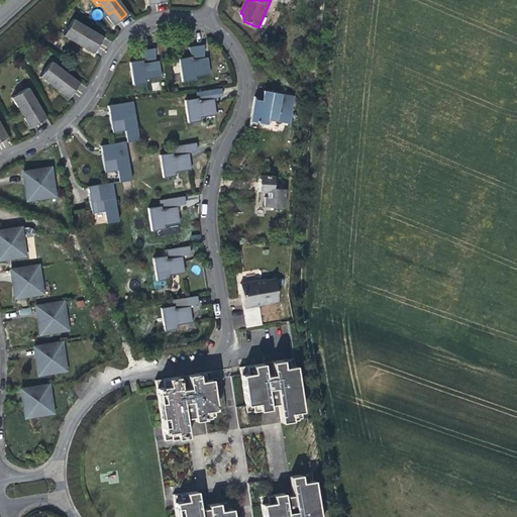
[(115,22),(120,19),(114,10),(109,14),(108,13),(104,16),(111,25),(115,22)]
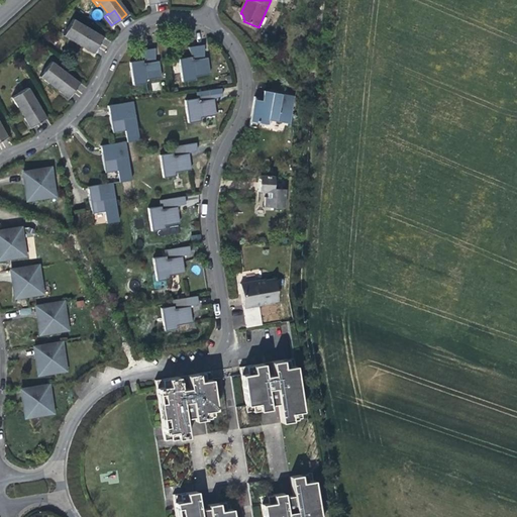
[(73,37),(84,43),(85,44),(88,38),(97,43),(101,36),(70,19),(61,35),(71,41),(73,37)]
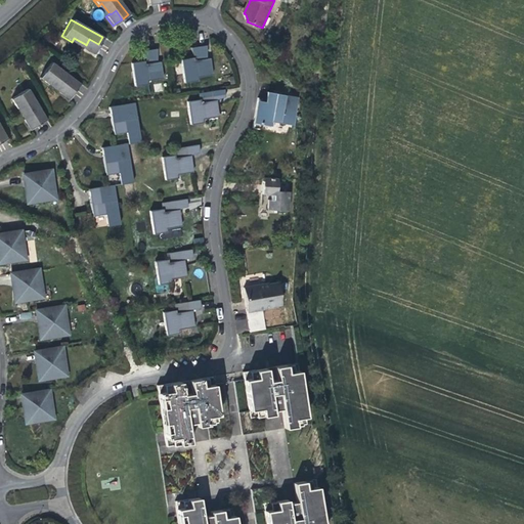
[(96,49),(98,44),(89,39),(86,45),(85,44),(83,48),(93,54),(96,49)]
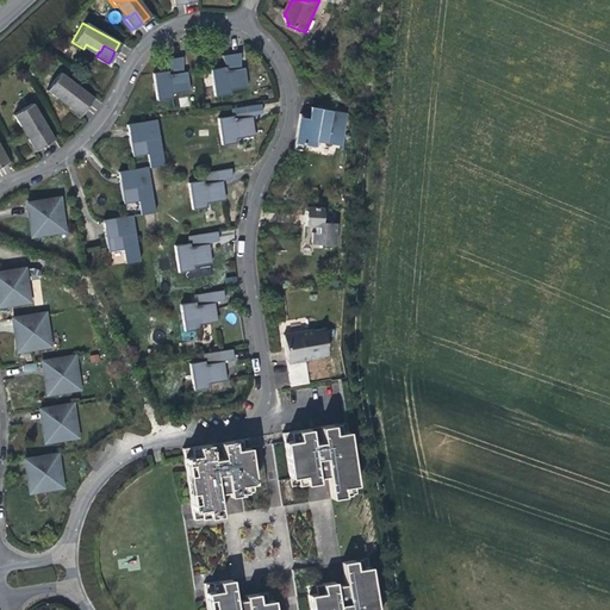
[(217,99),(229,98),(228,93),(246,89),(243,70),(240,70),(240,63),(240,56),(222,56),(222,68),(212,69),(217,99)]
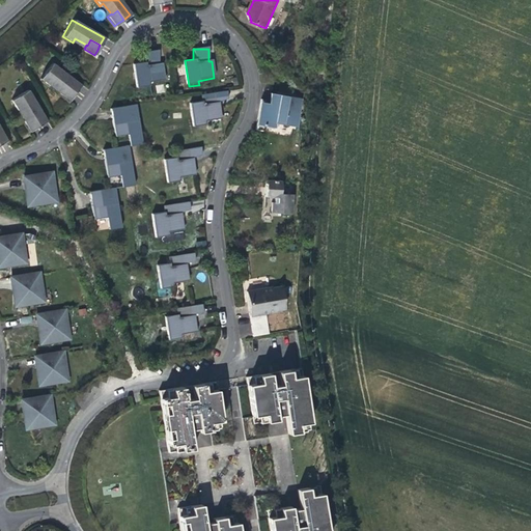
[(137,87),(147,85),(147,82),(162,80),(160,62),(157,62),(157,50),(150,51),(142,52),(142,62),(134,63),(137,87)]
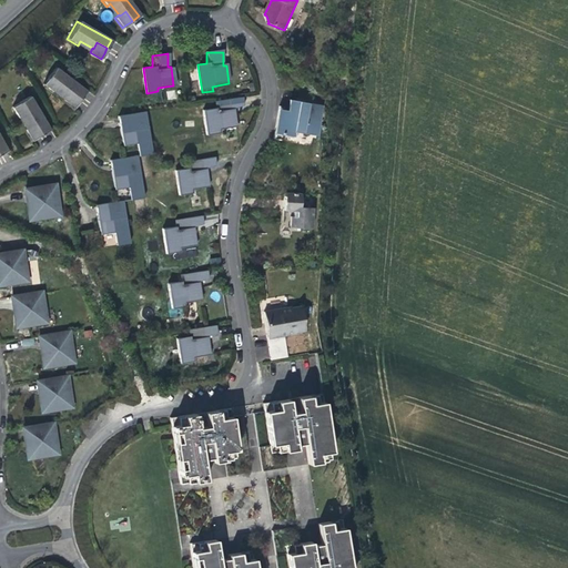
[(54,88),(66,97),(67,97),(71,91),(80,99),(85,91),(53,68),(41,84),(52,92),(54,88)]
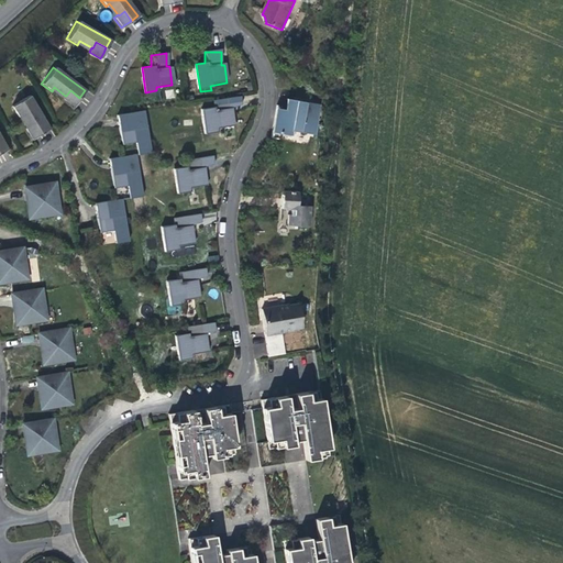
[(76,102),(79,98),(70,90),(66,96),(65,96),(62,99),(73,107),(76,102)]
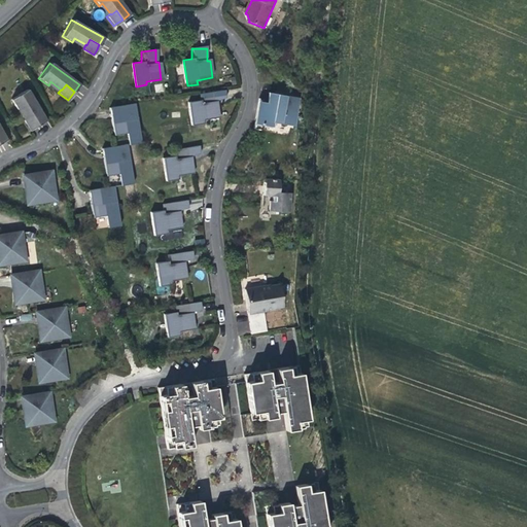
[(20,107),(27,117),(27,118),(33,115),(38,125),(45,120),(27,90),(10,99),(16,109),(20,107)]
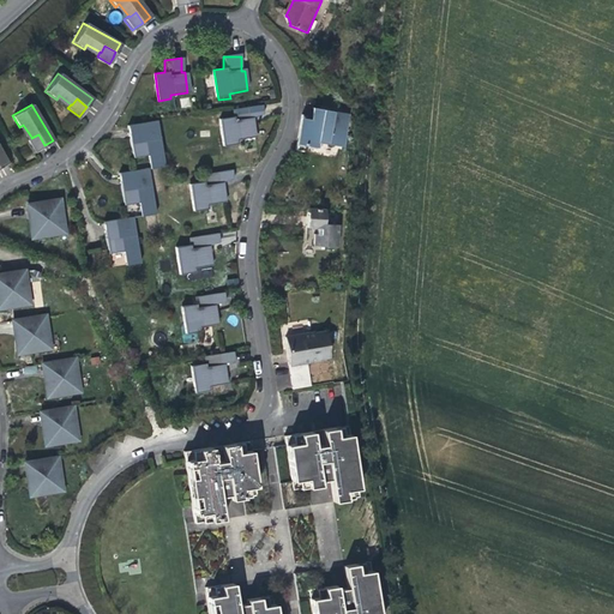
[(226,149),(238,146),(236,142),(254,139),(253,130),(252,119),(263,118),(262,108),(232,112),(233,119),(222,121),(226,149)]
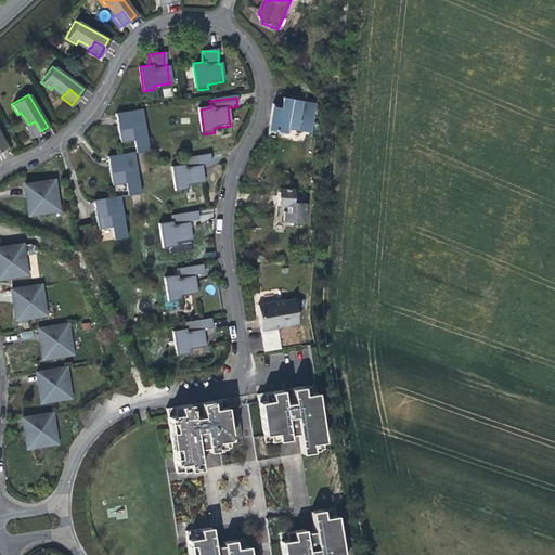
[(283,100),(281,111),(289,112),(291,101),(283,100)]
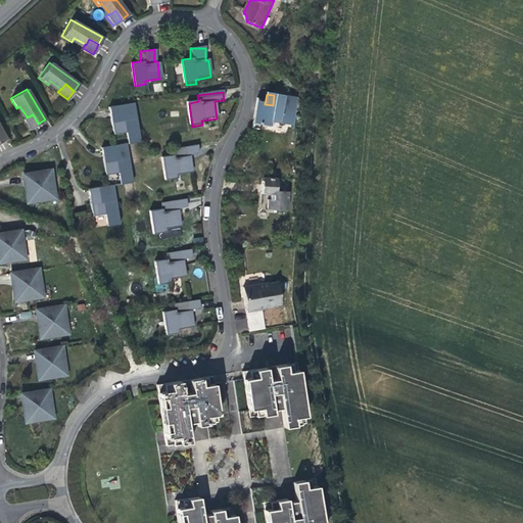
[(296,98),(274,95),(273,105),(265,104),(256,102),(254,114),(252,131),(258,132),(259,126),(270,128),(271,124),(291,127),(296,98)]
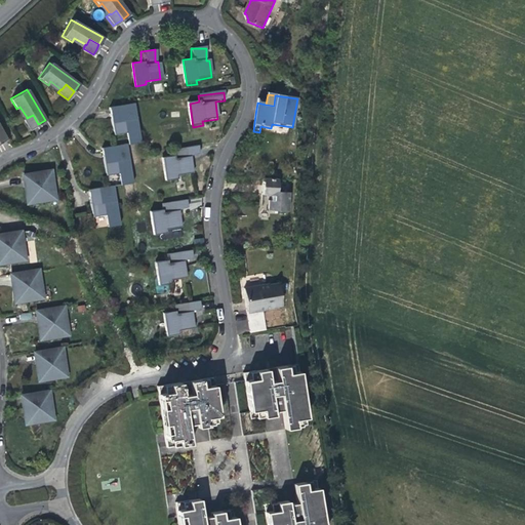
[(139,144),(132,105),(108,109),(111,130),(112,137),(126,135),(128,146),(139,144)]
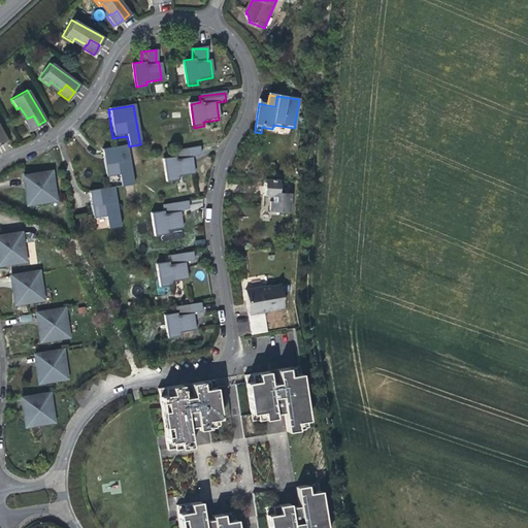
[(34,127),(38,125),(33,116),(27,119),(27,118),(23,121),(29,131),(34,127)]
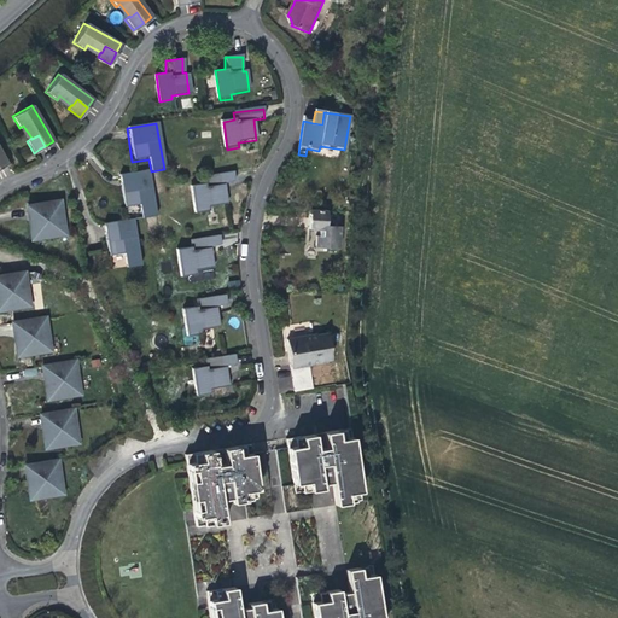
[(155,216),(147,173),(118,178),(122,200),(123,210),(139,207),(141,219),(155,216)]
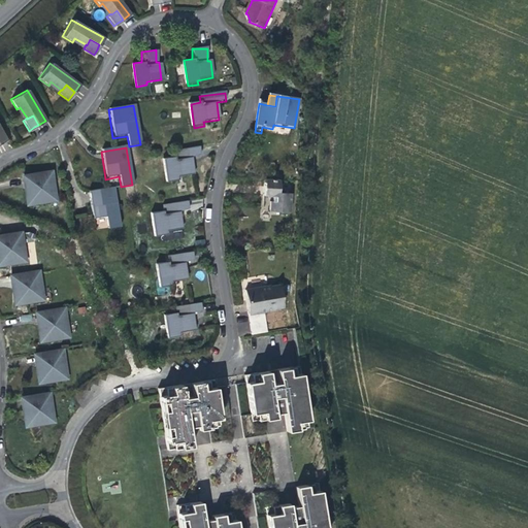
[(168,183),(178,182),(178,177),(194,175),(193,164),(191,157),(200,156),(199,147),(173,152),(174,158),(165,160),(168,183)]
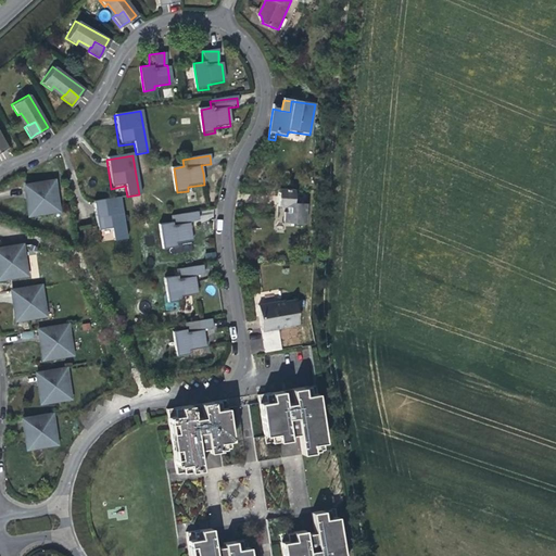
[(28,216),(37,215),(36,206),(45,204),(46,214),(55,213),(51,182),(24,187),(28,216)]
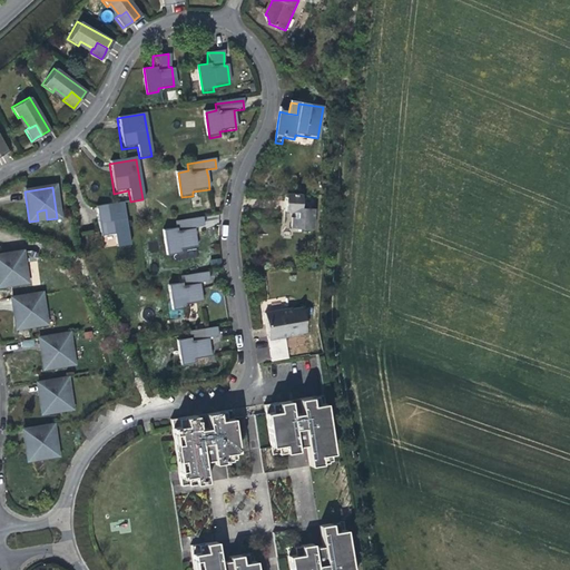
[(282,217),(282,224),(288,224),(288,229),(311,231),(312,210),(298,209),(300,195),(284,194),(282,217)]
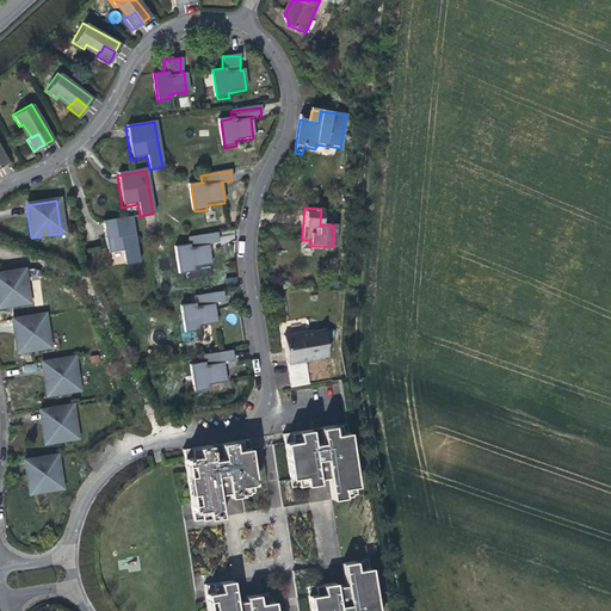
[(140,263),(131,217),(103,223),(109,255),(117,253),(124,252),(125,265),(140,263)]
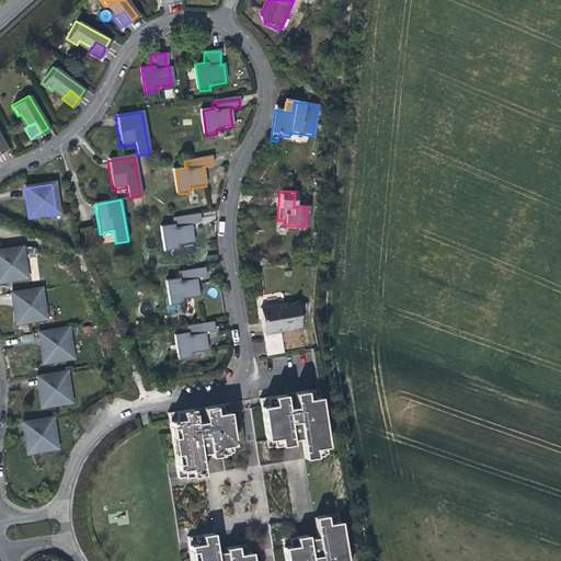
[(36,208),(37,217),(46,216),(45,206),(36,208)]
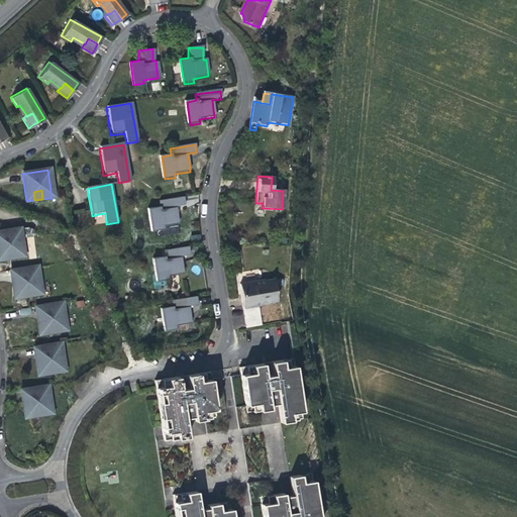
[(153,231),(164,230),(163,227),(178,225),(177,217),(176,207),(185,206),(184,198),(159,202),(160,208),(150,210),(153,231)]
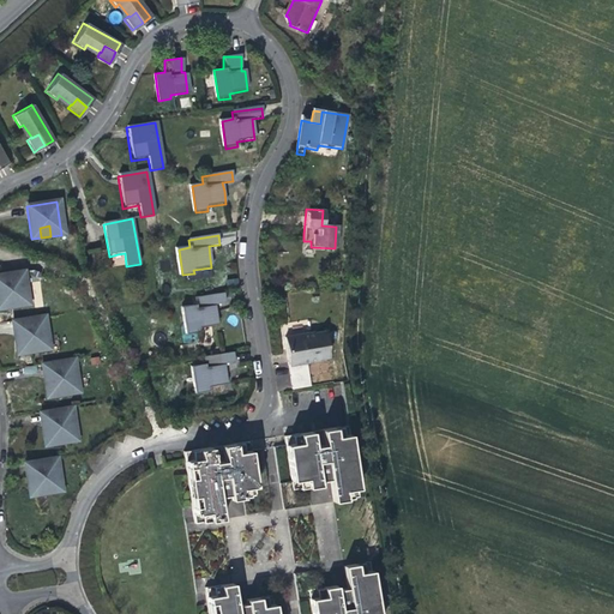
[(13,298),(14,307),(25,306),(20,274),(0,276),(0,308),(6,308),(5,299),(13,298)]
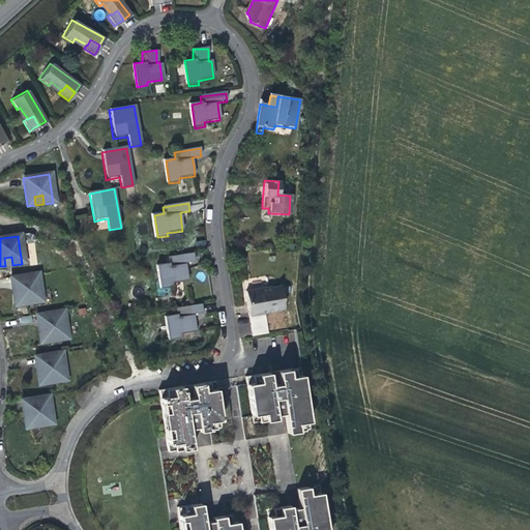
[(164,289),(174,287),(174,284),(189,282),(188,272),(186,263),(197,262),(196,254),(170,258),(171,264),(160,266),(164,289)]
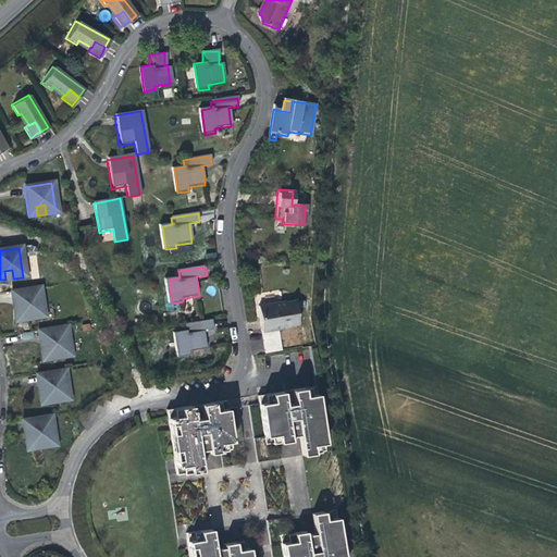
[(4,271),(5,280),(10,280),(13,279),(12,270),(4,271)]
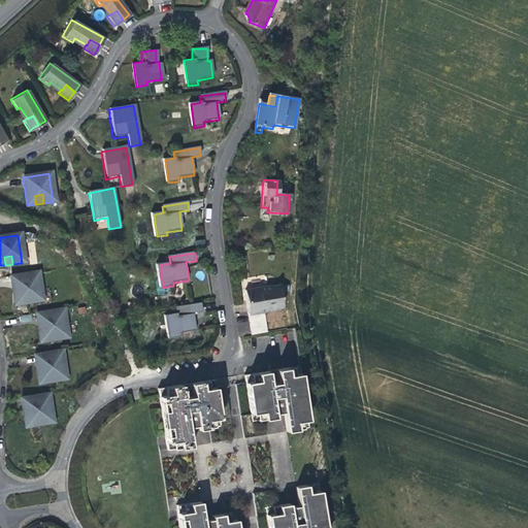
[(29,294),(30,302),(40,300),(36,272),(10,276),(14,304),(23,303),(22,295),(29,294)]
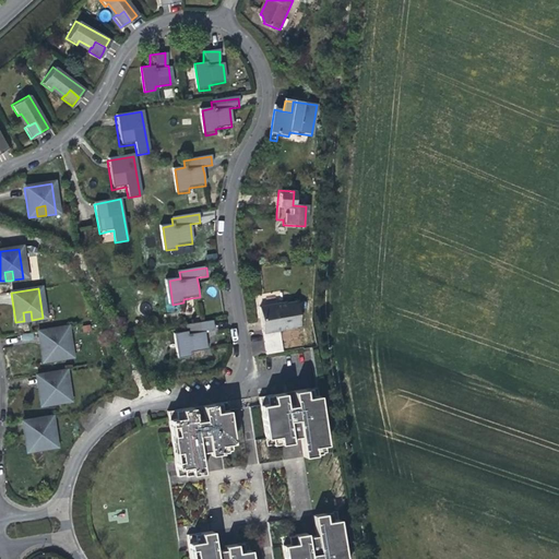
[(286,304),(259,308),(261,319),(263,333),(290,329),(290,328),(301,326),(298,302),(286,305),(286,304)]
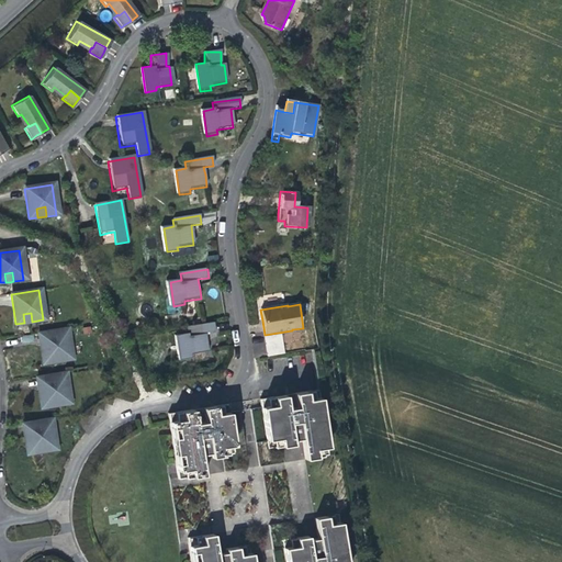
[(23,314),(24,323),(27,322),(32,322),(31,313),(23,314)]
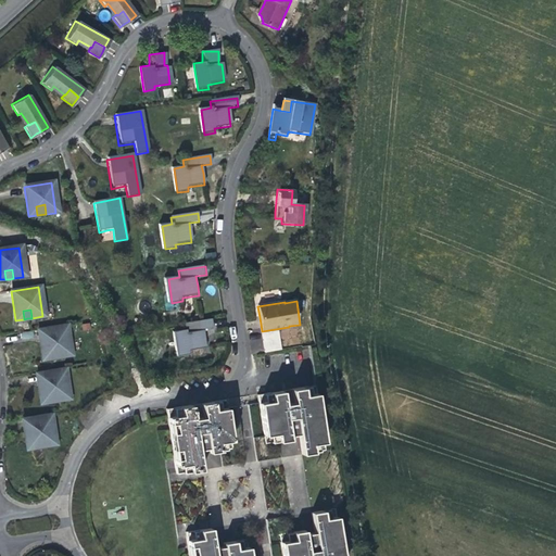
[(190,354),(189,351),(206,349),(204,339),(203,330),(213,328),(212,320),(185,325),(186,331),(176,332),(179,356),(190,354)]
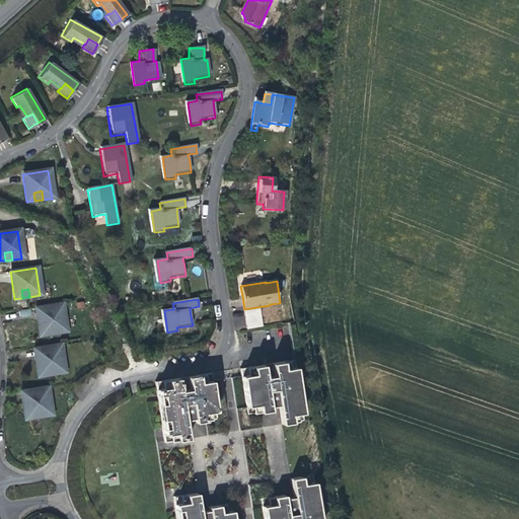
[(54,324),(56,332),(64,331),(60,304),(34,308),(40,336),(48,334),(46,325),(54,324)]
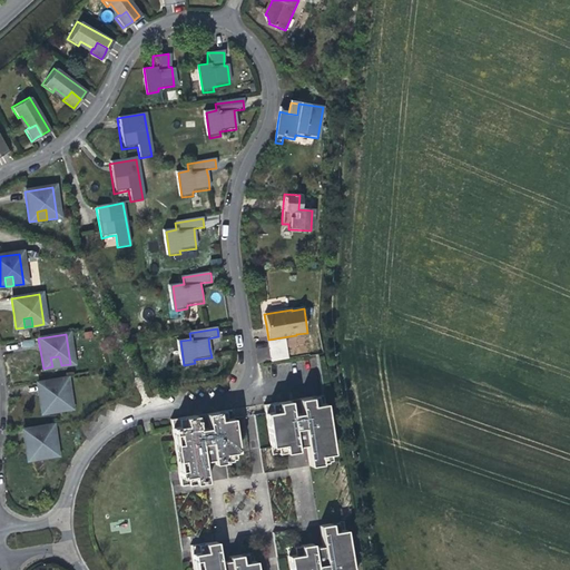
[(21,342),(22,349),(35,346),(33,340),(21,342)]
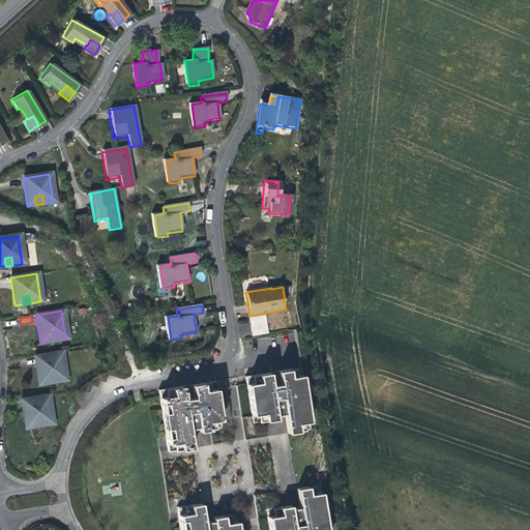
[(249,334),(248,324),(238,325),(240,335),(249,334)]
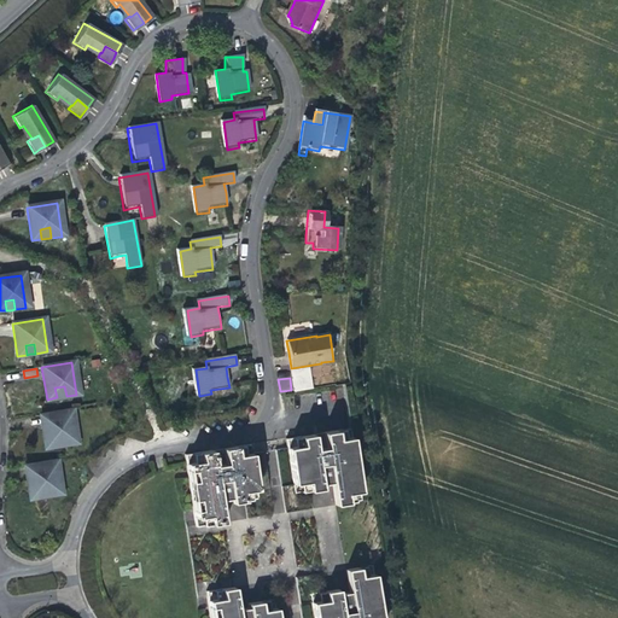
[(54,388),(57,397),(62,397),(66,396),(64,386),(54,388)]
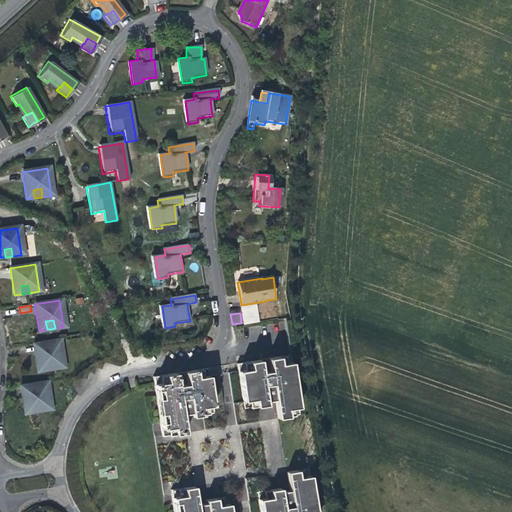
[(51,361),(52,369),(61,368),(57,341),(32,345),(37,372),(45,370),(43,362),(51,361)]
